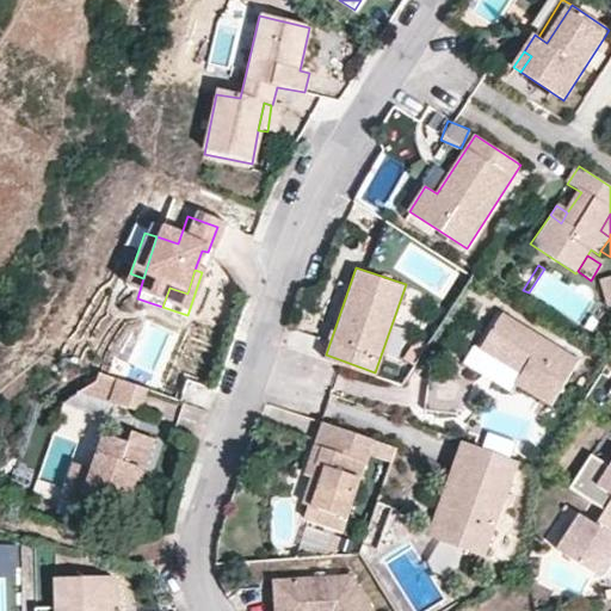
[(137,298),(143,278),(130,273),(123,295),(137,298)]
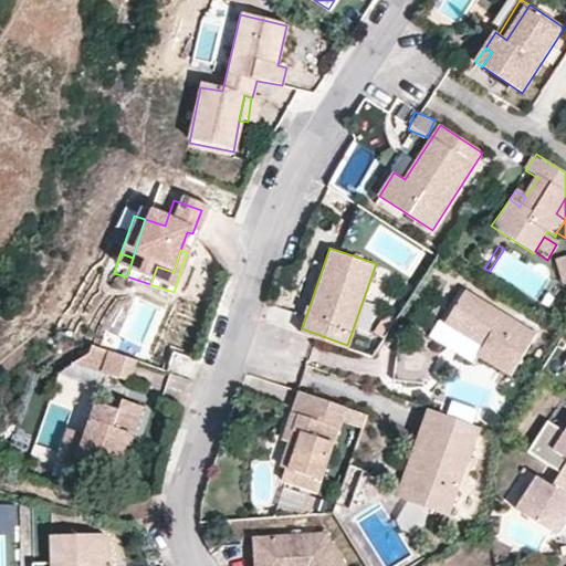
[(565,255),(554,264),(565,281),(565,255)]
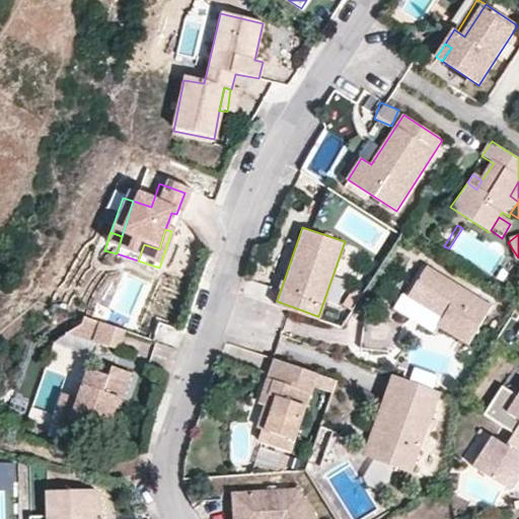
[(493,304),(424,260),(405,287),(446,313),(440,322),(468,342),(493,304)]
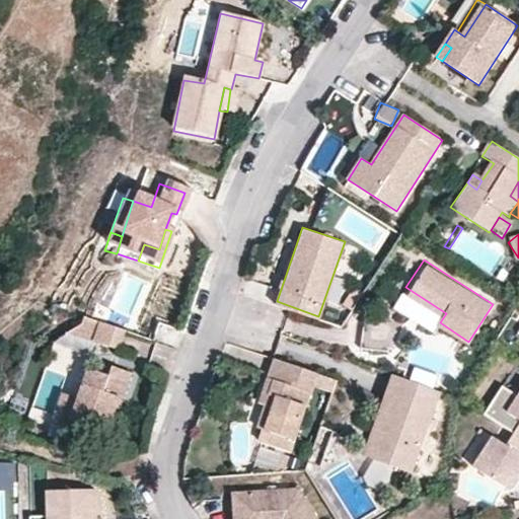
[(400,319),(364,314),(360,345),(386,349),(411,330),(416,335),(418,326),(401,317),(400,319)]
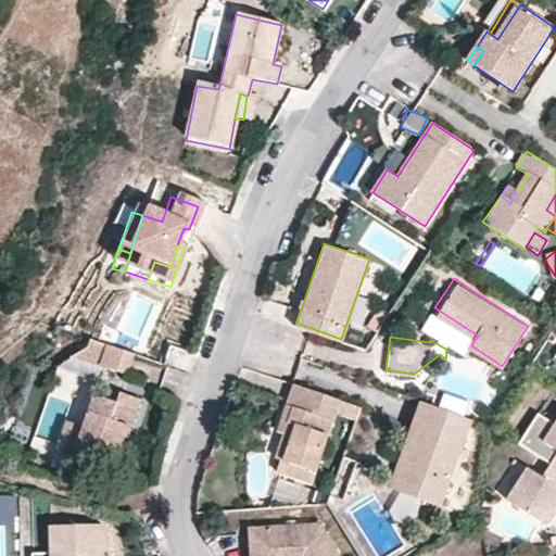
[(125,375),(133,354),(105,345),(99,366),(125,375)]
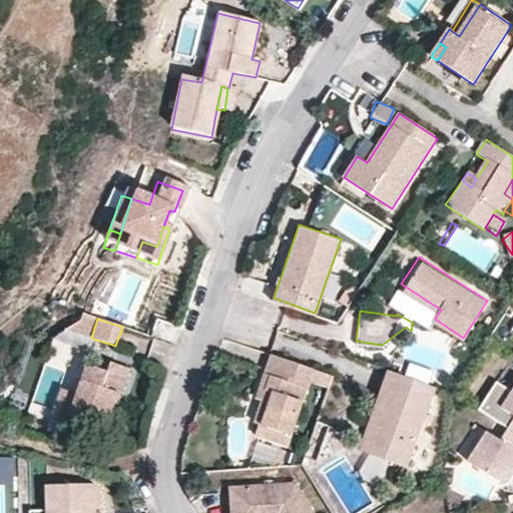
[(292,436),(315,371),(271,354),(264,375),(270,378),(265,394),(269,396),(267,403),(262,401),(253,424),(260,426),(292,436)]
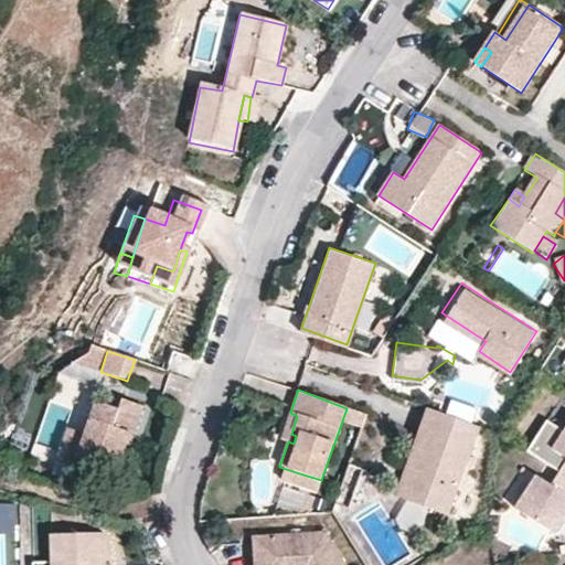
[(142,406),(121,400),(117,411),(95,403),(84,435),(76,458),(96,465),(116,472),(124,451),(129,434),(132,435),(142,406)]
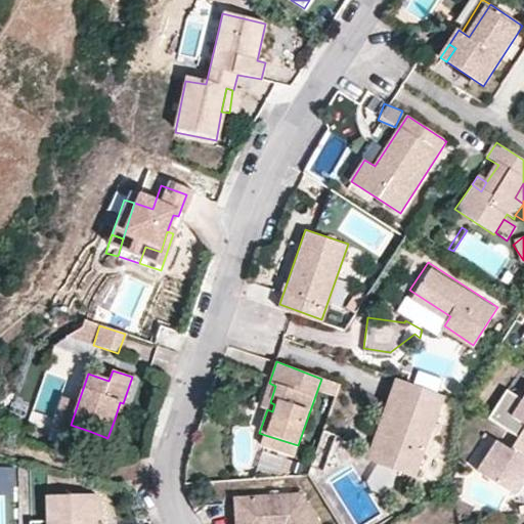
[(444,394),(396,378),(367,457),(374,461),(400,386),(442,400),(444,394)]
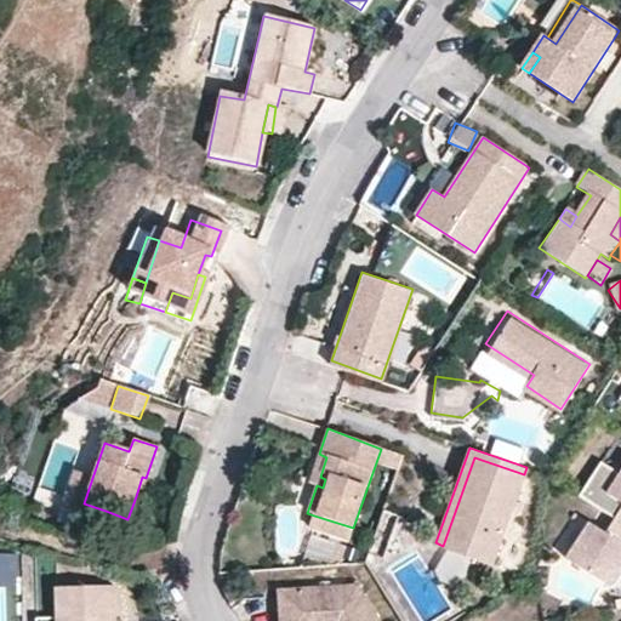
[(579,494),(610,513),(620,519),(620,460),(605,451),(579,494)]
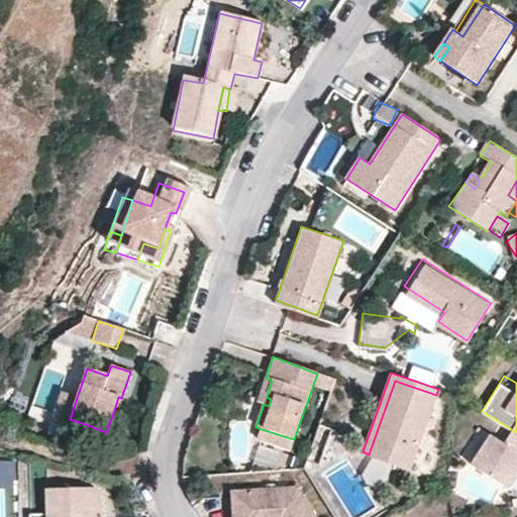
[(257,402),(264,404),(269,406),(271,399),(267,397),(272,381),(266,378),(257,402)]
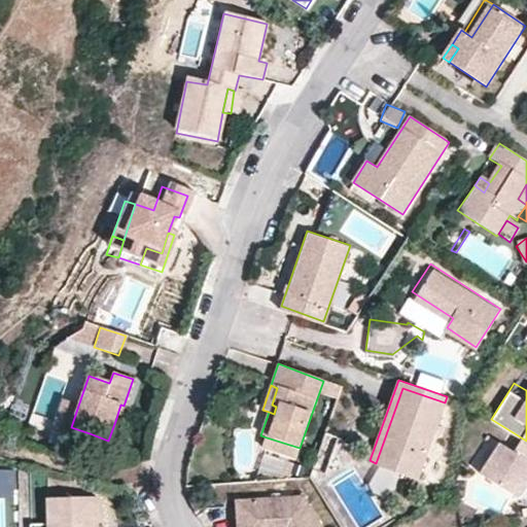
[(419,478),(445,402),(402,388),(376,463),(419,478)]
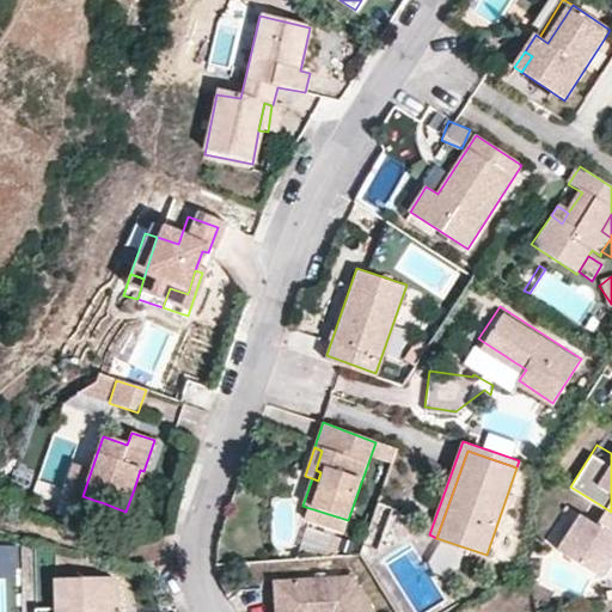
[(91,471),(72,464),(61,499),(102,513),(104,503),(83,496),(91,471)]
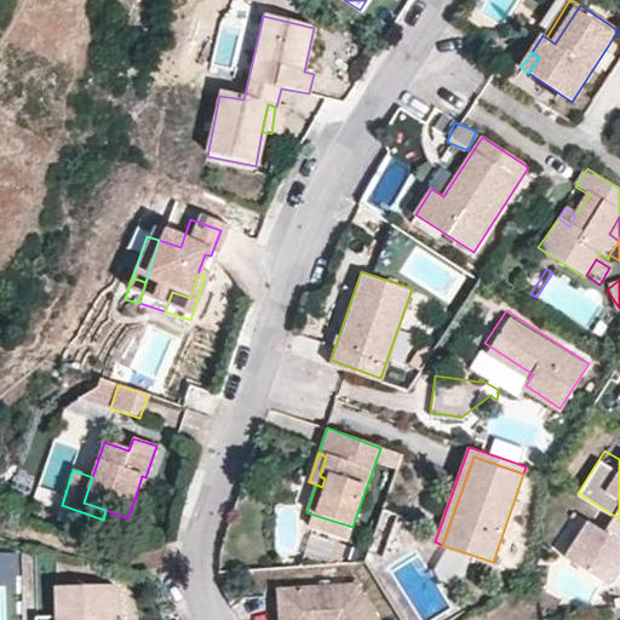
[(139,497),(145,477),(142,476),(136,495),(139,497)]
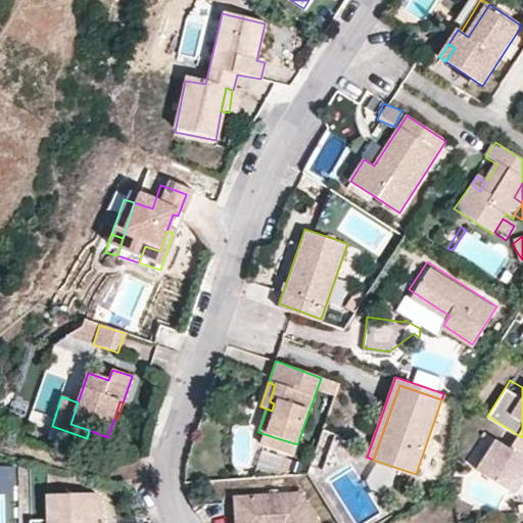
[(522,437),(514,432),(507,444),(492,436),(472,469),(512,492),(519,481),(522,473),(522,437)]
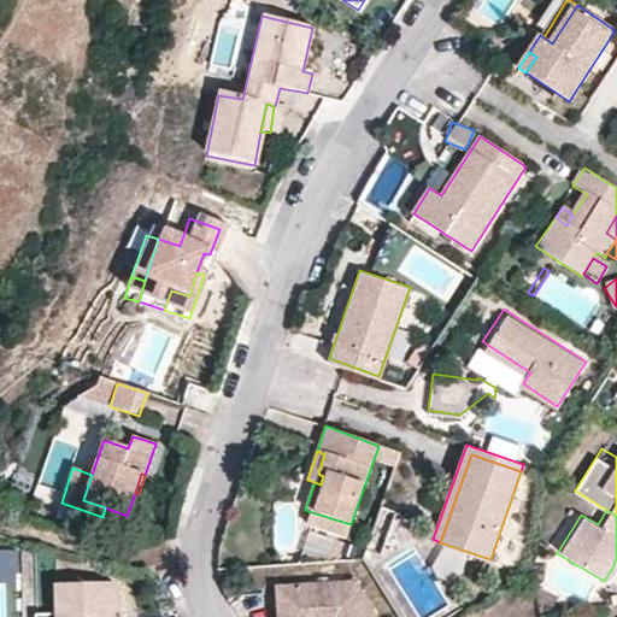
[(351,524),(312,512),(307,526),(347,538),(351,524)]
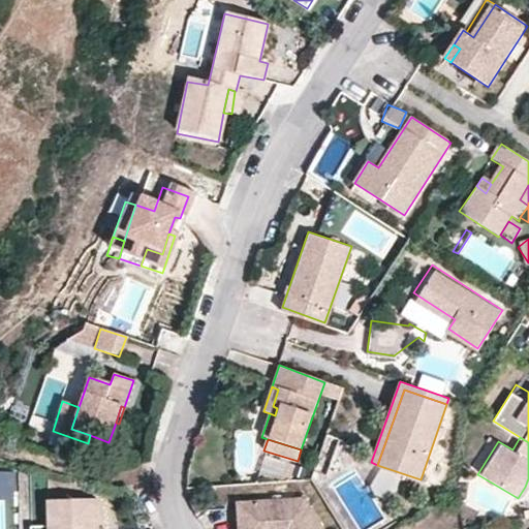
[(284,483),(294,483),(300,465),(291,463),(284,483)]
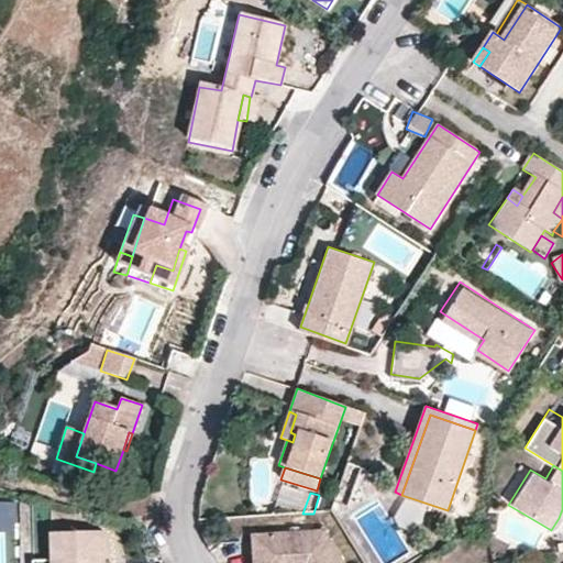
[(345,562),(323,529),(252,534),(253,562),(345,562)]
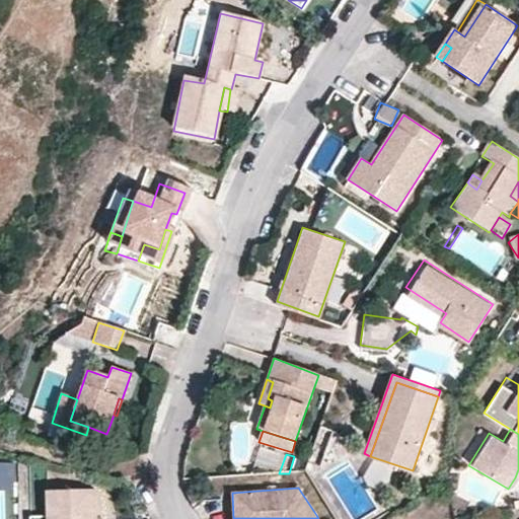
[(96,518),(96,489),(48,489),(48,518),(96,518)]
